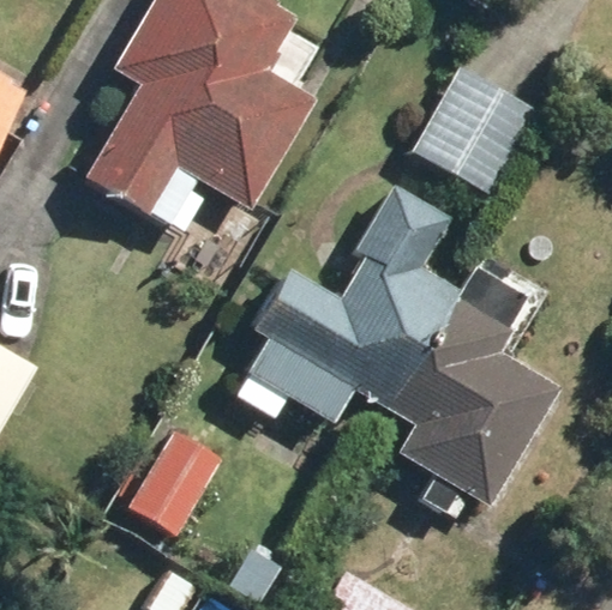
[(265,67),(298,12),(276,0),(156,0),(114,74),(136,86),(84,176),(150,213),(180,162),(257,206),(319,98),(265,67)]
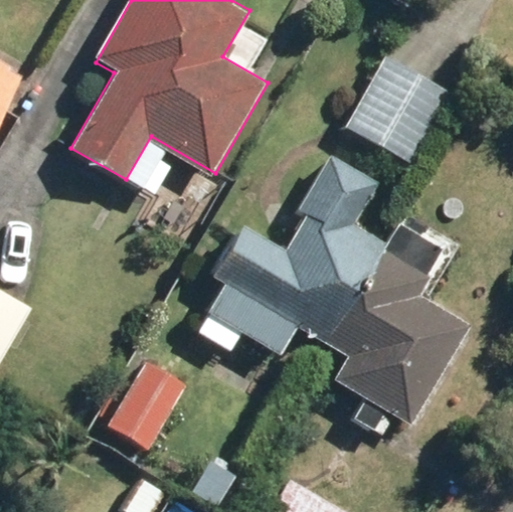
[(0,122),(28,74),(0,57),(0,122)]
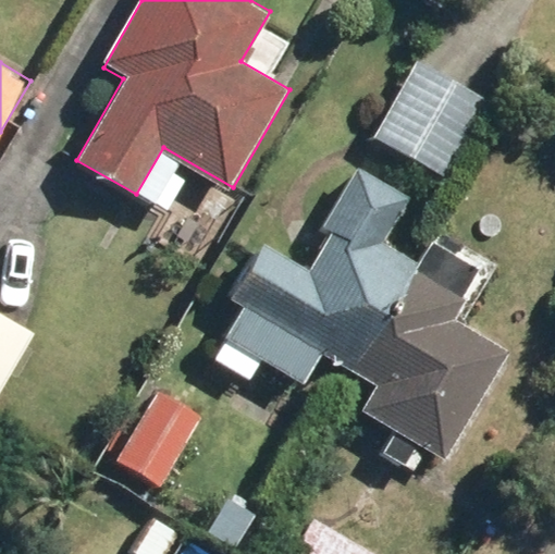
[(442,174),(478,94),(414,64),(377,145),(442,174)]
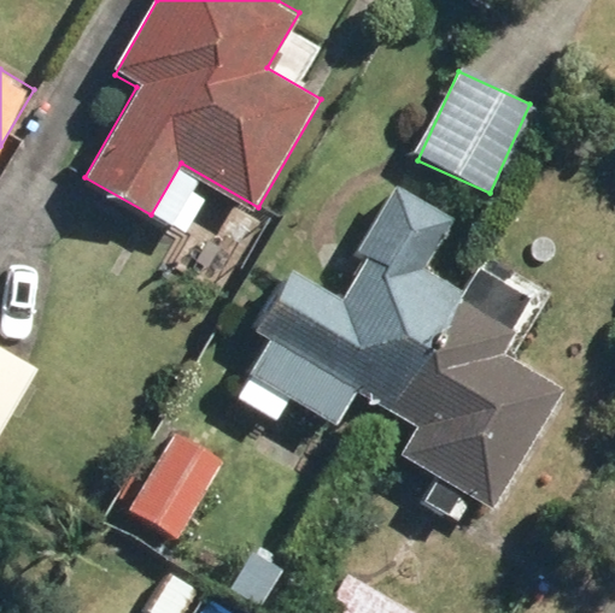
[(402,458),(504,505),(562,378),(514,357),(544,292),(481,263),(469,288),(432,271),(455,222),(390,192),(343,295),(293,272),(250,332),(265,340),(236,401),(281,422),(288,405),(338,428),(356,389),(420,418),(402,458)]
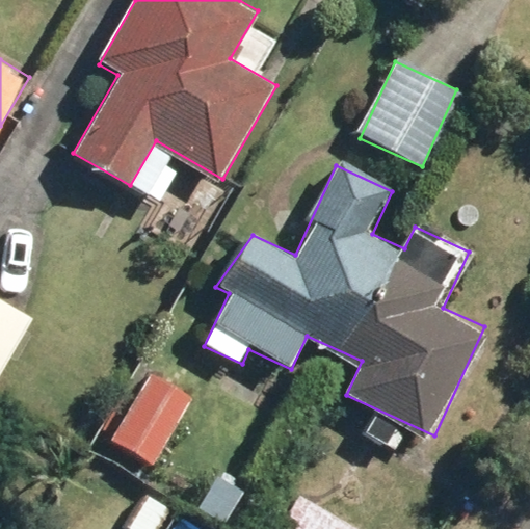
[(195,395),(152,369),(110,439),(154,465),(195,395)]
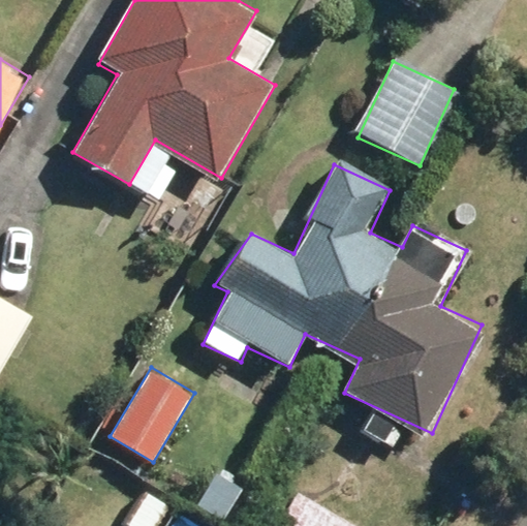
[(355,525),(293,491),(274,525),(355,525)]
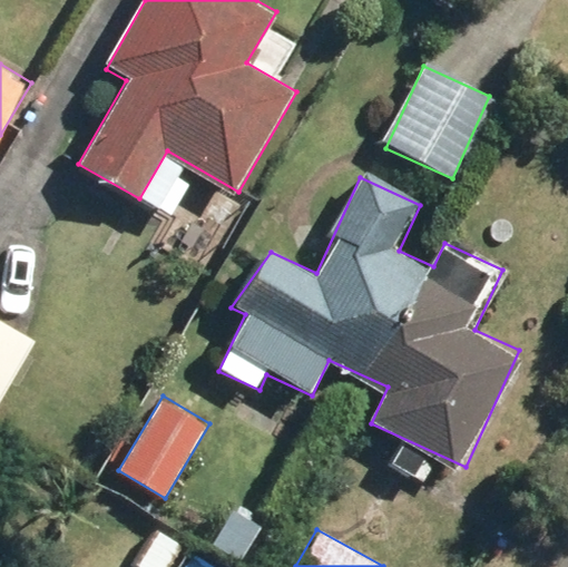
All buildings are outlined.
